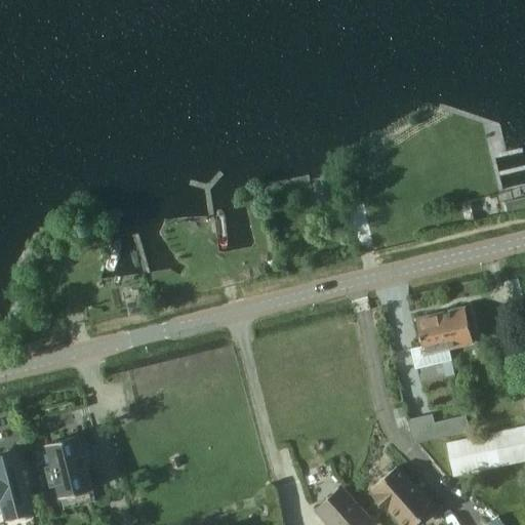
[(130,314),(148,310),(146,300),(128,305),(130,314)]
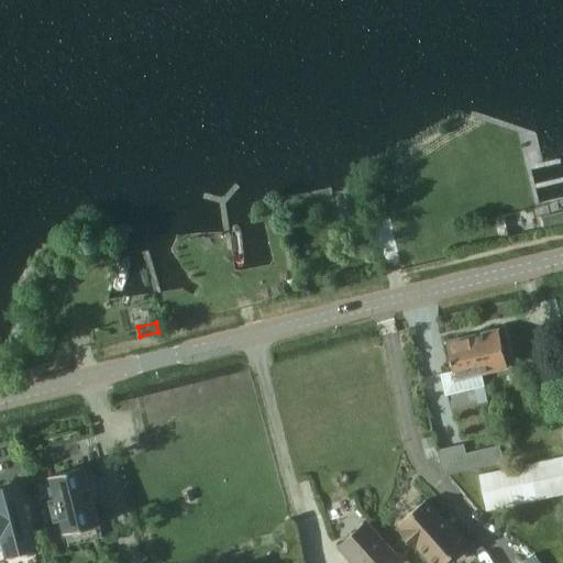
[(472,335),(482,374),(507,367),(498,329),(495,330),(494,327),(483,330),(484,332),(472,335)]
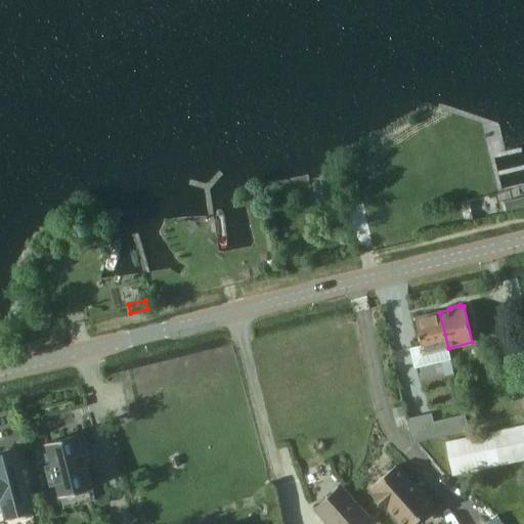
[(419,317),(415,318),(422,344),(410,347),(415,365),(450,357),(448,348),(439,312),(429,315),(428,312),(418,315),(419,317)]
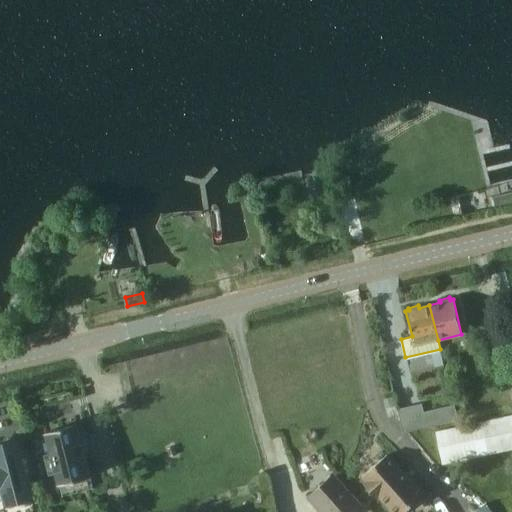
[(394,397),(385,400),(390,417),(398,415),(397,412),(397,409),(394,397)]
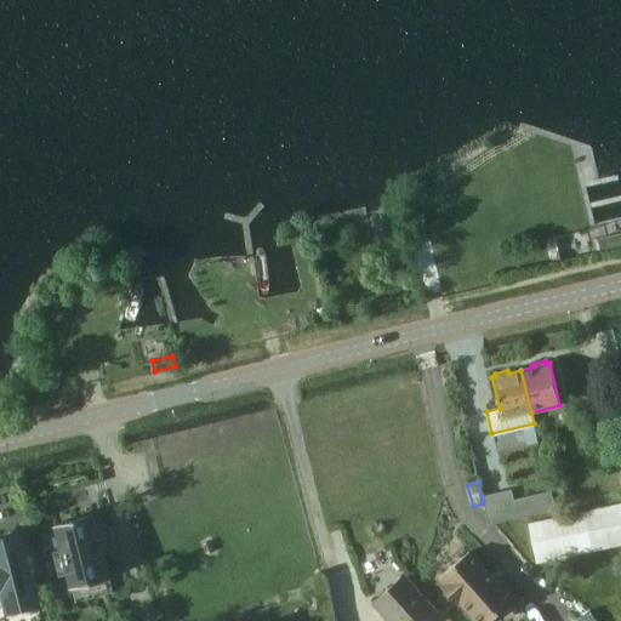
[(620,503),(528,524),(536,563),(620,545),(620,503)]
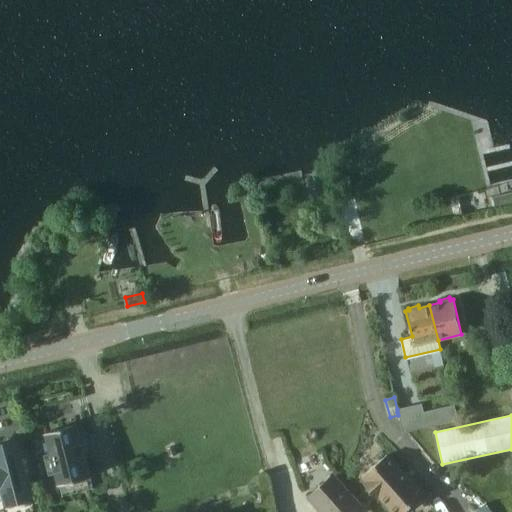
[(77,425),(76,423),(45,432),(50,453),(45,455),(50,473),(55,472),(58,484),(58,485),(90,476),(90,475),(85,457),(91,456),(94,464),(95,464),(86,430),(78,432),(77,425)]
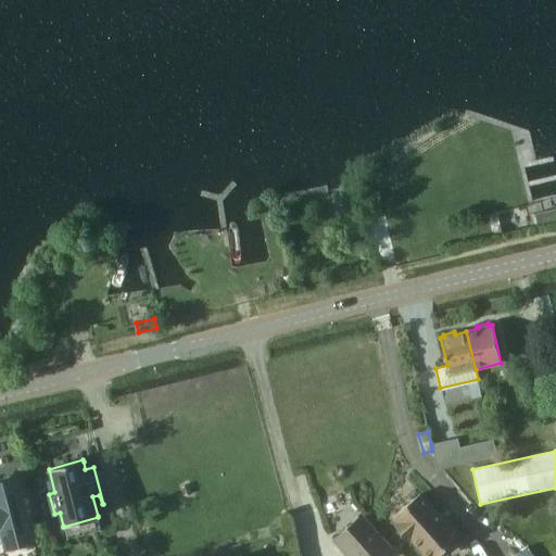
[(24,506),(16,477),(0,481),(0,545),(7,544),(8,548),(33,541),(24,506)]
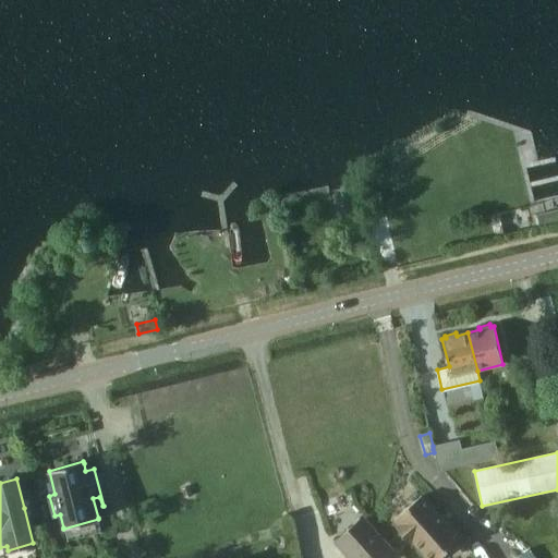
[(456,556),(468,544),(448,522),(446,524),(421,496),(395,519),(398,523),(395,526),(410,543),(413,541),(428,557),(439,557),(450,549),(456,556)]
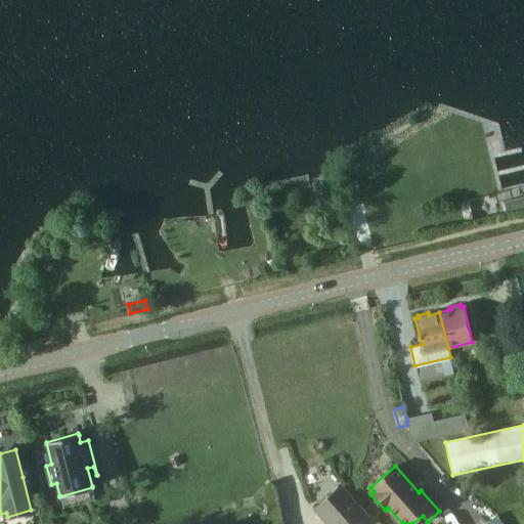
[(330,523),(359,523),(366,518),(340,487),(316,508),(330,523)]
